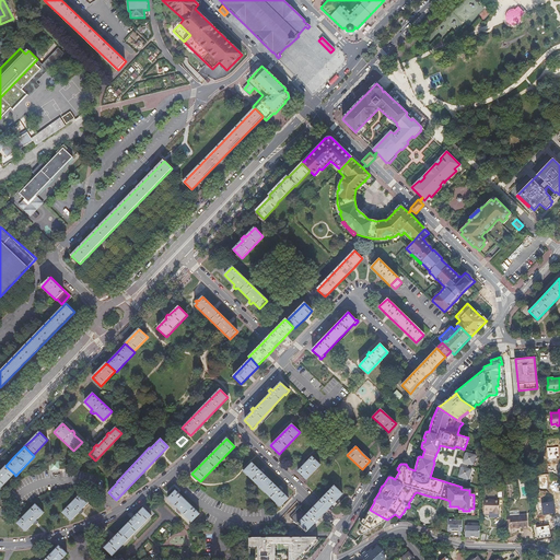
[(465,453),(463,459),(471,465),(473,465),(475,456),(474,455),(466,453),(465,453)]
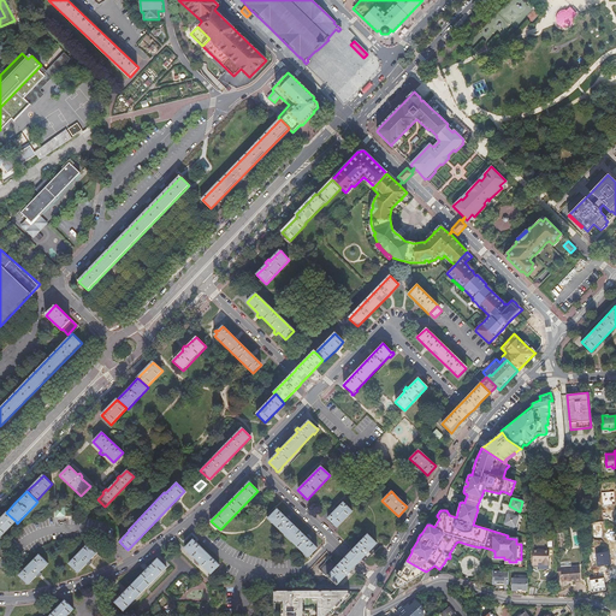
[(351,511),(342,503),(326,519),(336,527),(351,511)]
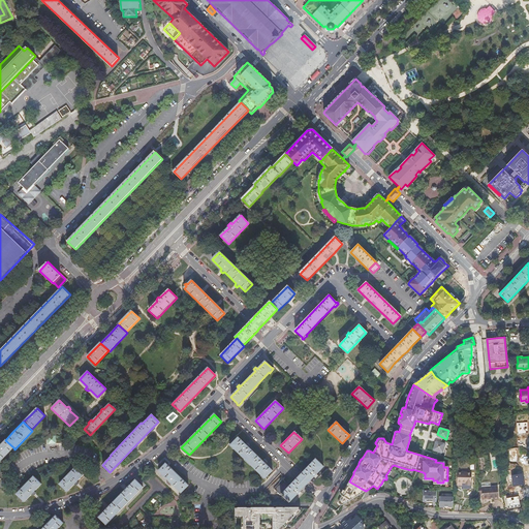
[(228,445),(228,446),(232,449),(232,448),(260,475),(259,476),(262,478),(262,479),(263,479),(265,478),(265,477),(272,470),(237,437),(230,444),(229,443),(228,444),(228,445)]
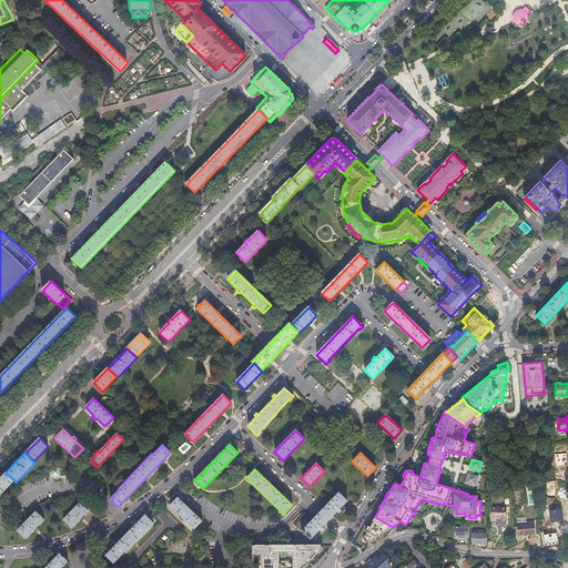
[(14,480),(6,473),(0,478),(0,495),(0,496),(14,480)]
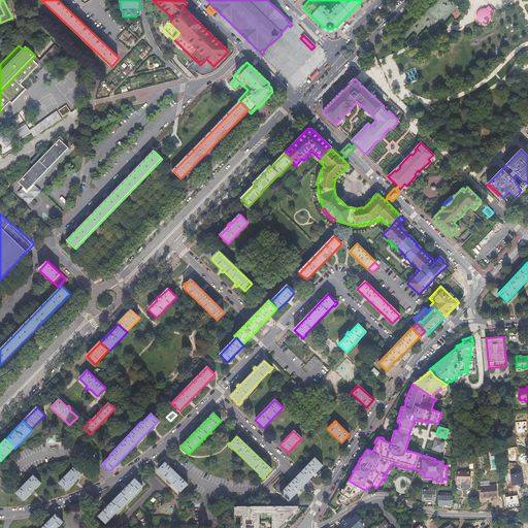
[(443,443),(443,442),(435,440),(434,440),(431,449),(432,450),(440,453),(441,452),(443,443)]
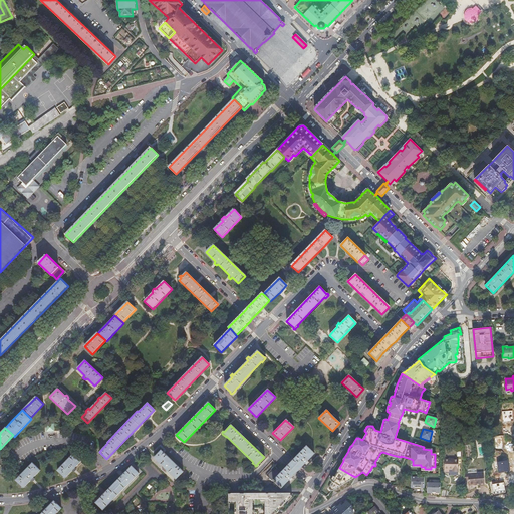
[(281,473),(273,481),(280,489),(287,482),(295,473),(298,470),(300,468),(307,461),(314,454),(306,446),(292,461),(290,463),(287,466),(281,473)]
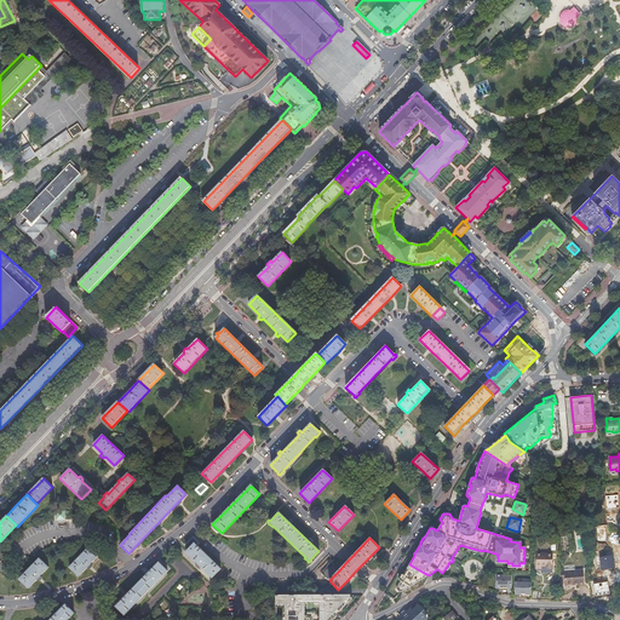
[(610,538),(596,539),(600,568),(614,566),(610,538)]
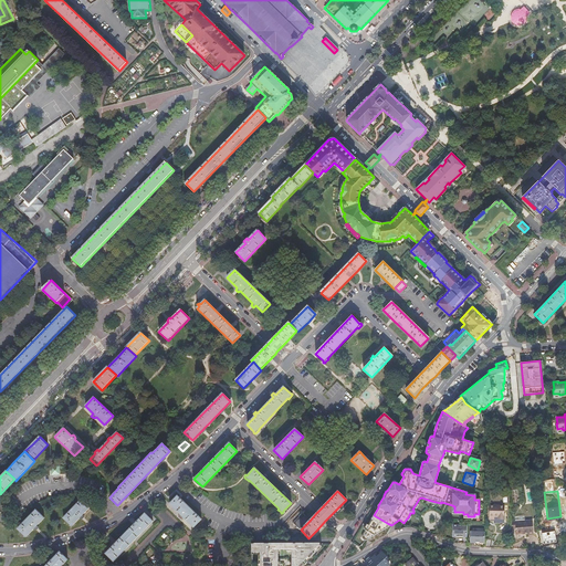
[(194,527),(201,520),(177,496),(169,504),(181,515),(194,527)]
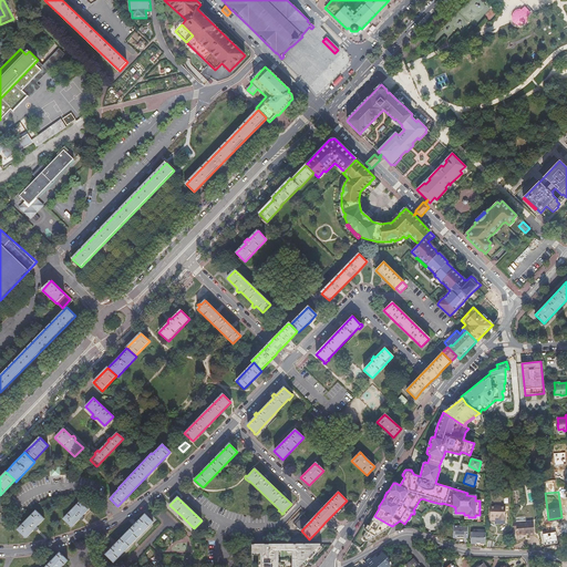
[(90,508),(81,500),(63,519),(72,527),(80,518),(81,521),(82,519),(83,517),(82,516),(90,508)]
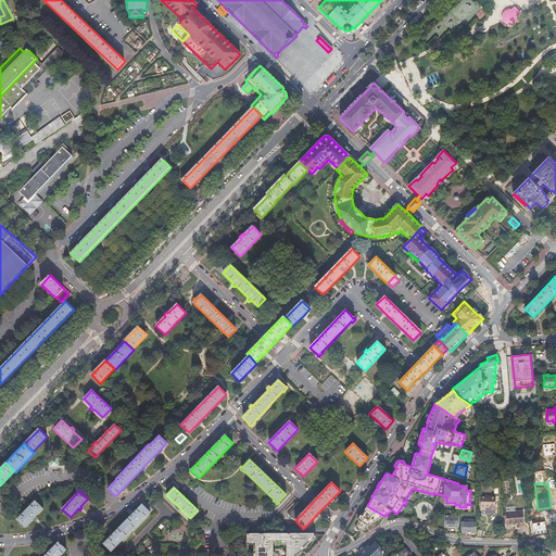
[(484,497),(484,496),(479,496),(479,509),(484,509),(484,507),(489,507),(489,508),(494,508),(494,497),(484,497)]
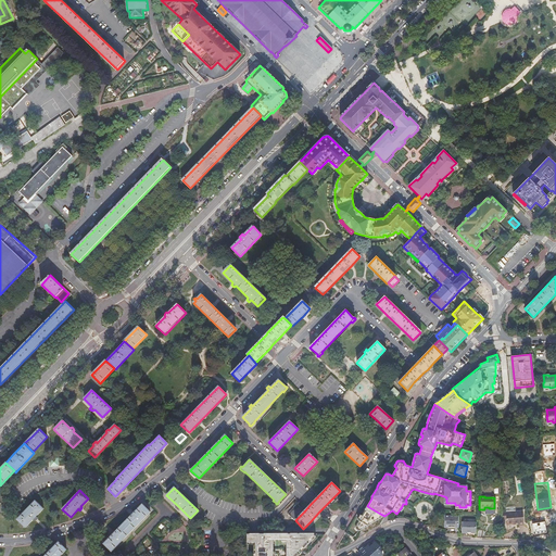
[(42,509),(35,502),(17,520),(25,528),(33,520),(34,521),(36,520),(37,519),(35,517),(42,509)]
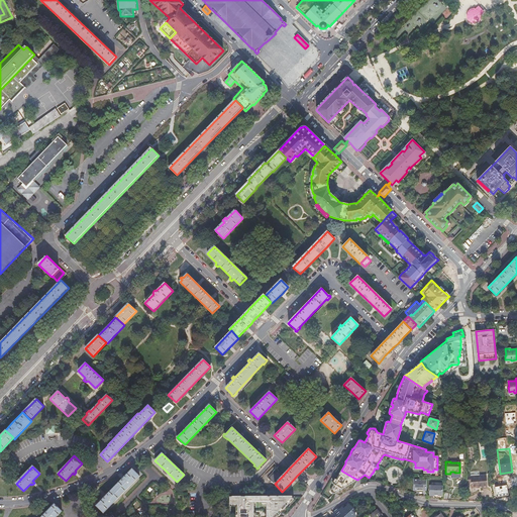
[(275,484),(283,476),(276,469),(267,478),(274,485),(275,484)]
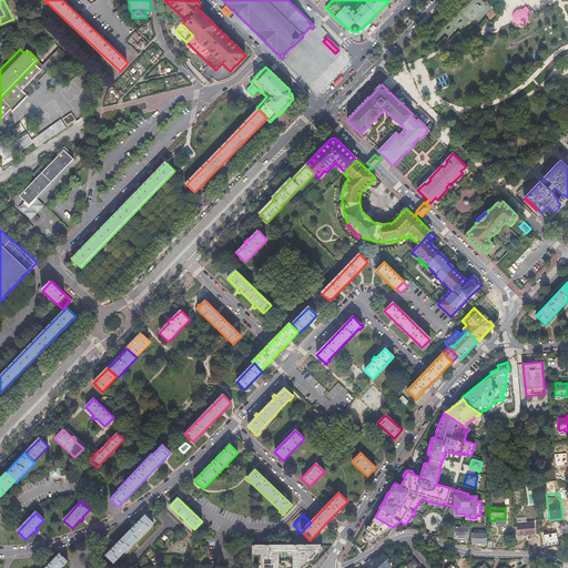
[(153,524),(144,516),(105,556),(113,564),(153,524)]
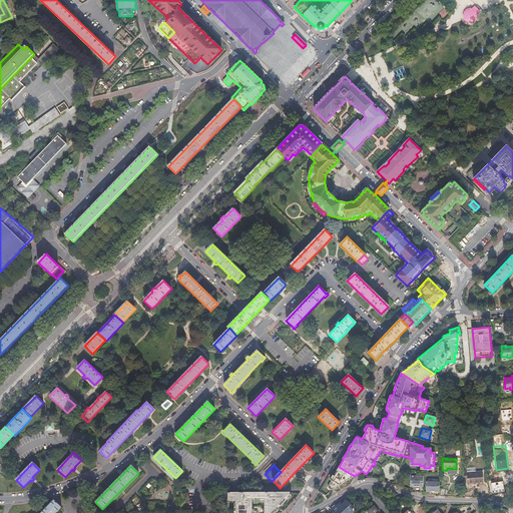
[(351,474),(339,467),(334,476),(331,480),(339,485),(343,483),(348,474),(350,475),(351,474)]
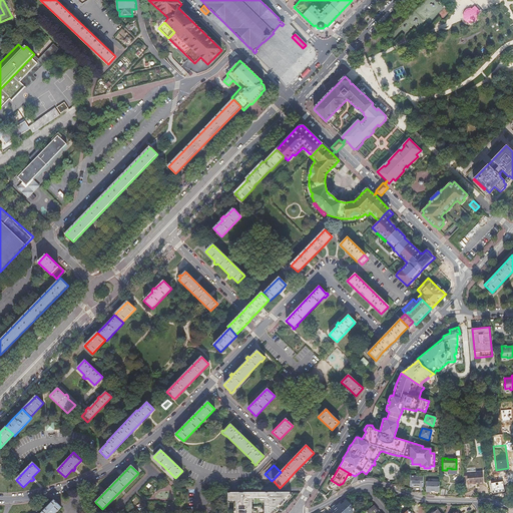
[(478,483),(483,483),(482,472),(463,473),(463,479),(467,479),(467,484),(474,484),(474,483),(478,483)]
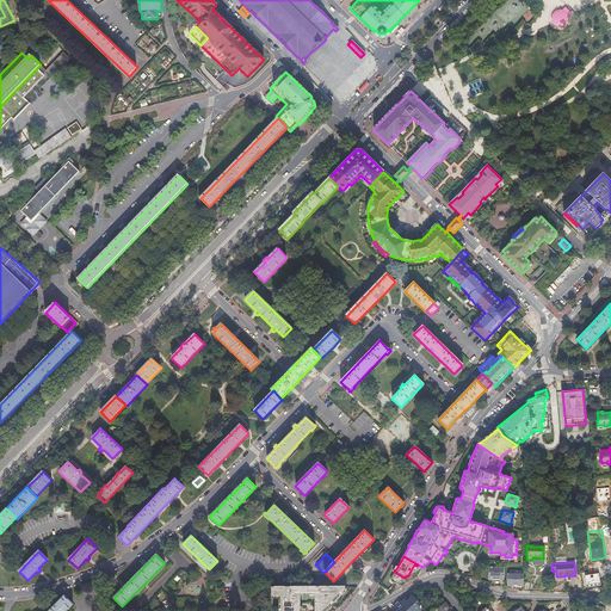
[(423,567),(418,565),(417,566),(414,565),(408,575),(423,567)]
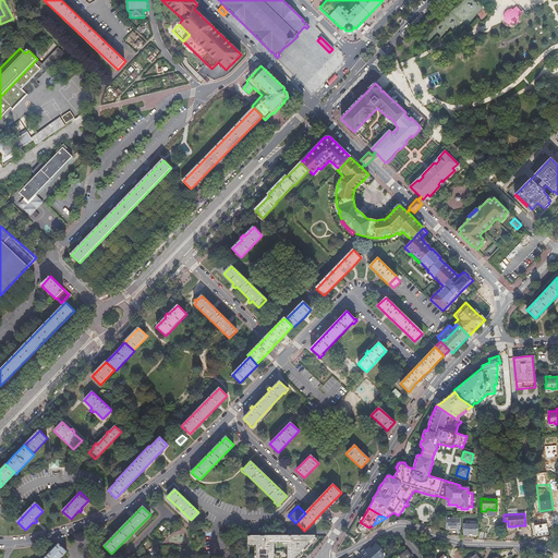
[(460,518),(446,517),(446,529),(459,529),(460,518)]
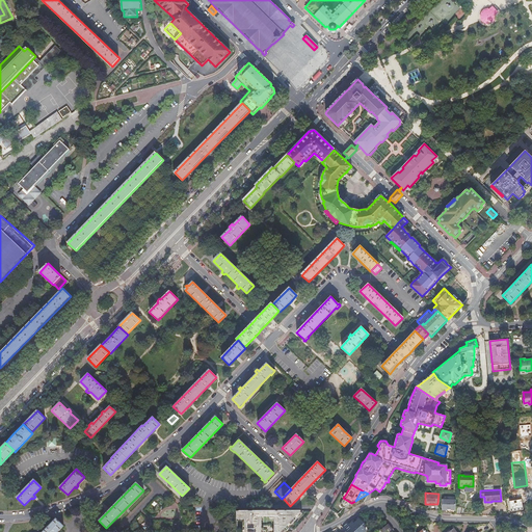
[(351,503),(343,498),(340,503),(340,504),(341,506),(341,507),(343,507),(345,507),(351,503)]
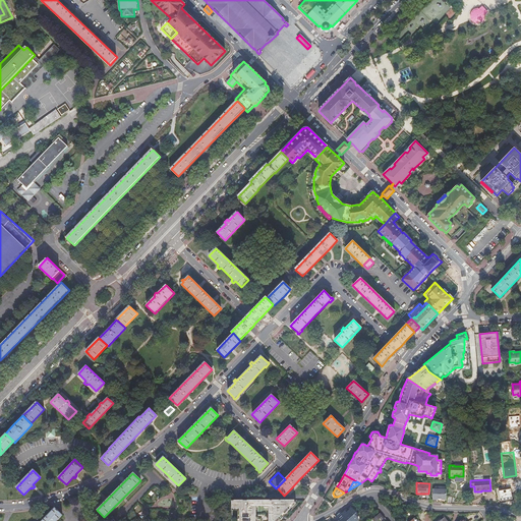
[(446,500),(446,489),(432,488),(432,499),(446,500)]
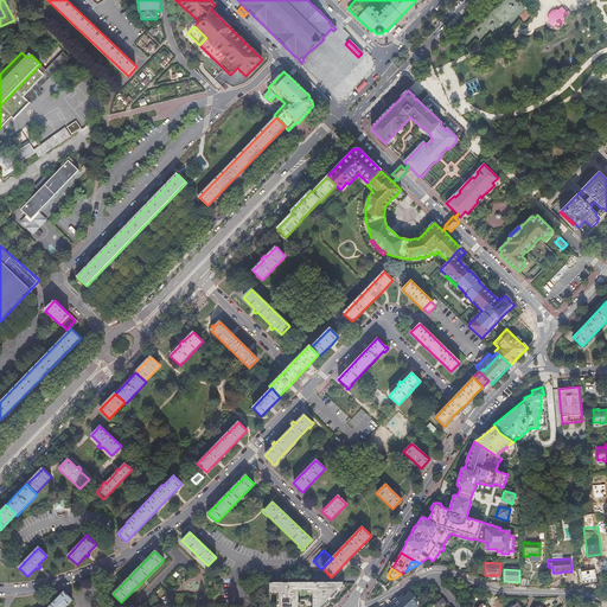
[(298,606),(299,602),(299,590),(308,590),(308,592),(313,592),(313,606),(323,606),(327,602),(340,588),(342,589),(345,586),(344,585),(289,585),(270,585),(270,593),(279,593),(280,595),(278,595),(278,604),(280,604),(280,605),(279,606),(298,606)]
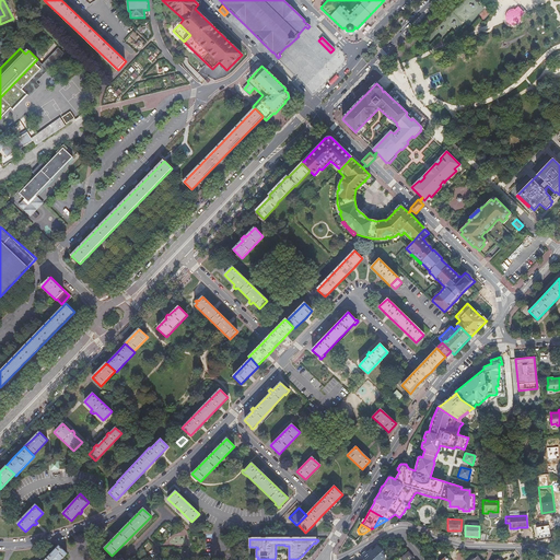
[(60,559),(67,553),(59,547),(45,559),(60,559)]
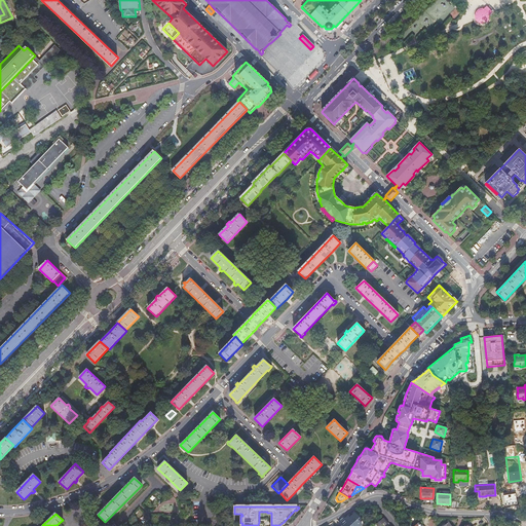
[(359,525),(361,524),(358,520),(360,519),(355,515),(353,517),(351,519),(347,522),(346,521),(345,520),(343,519),(339,523),(340,525),(338,525),(359,525)]
